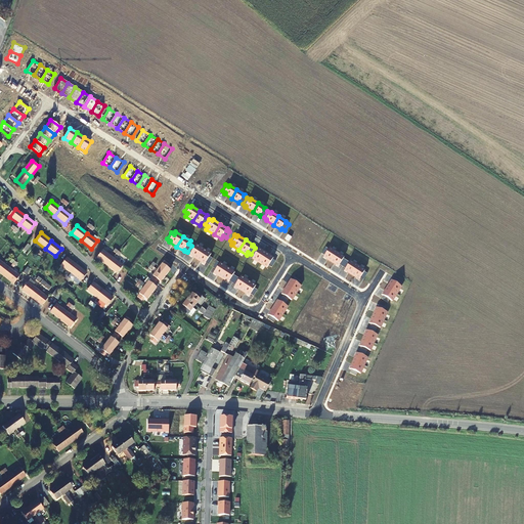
[(190,255),(198,260),(204,250),(197,245),(194,248),(191,246),(187,252),(190,254),(190,255)]
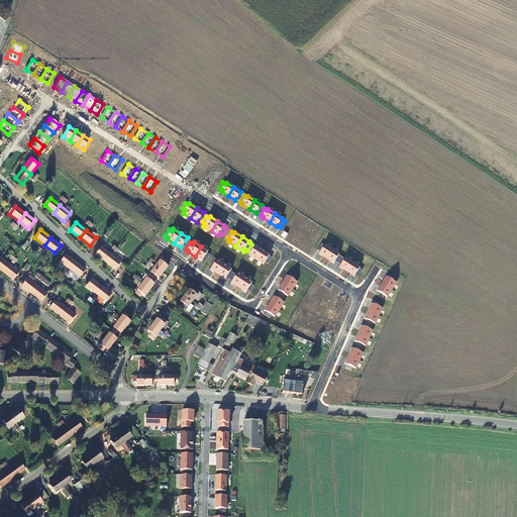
[(256,260),(263,249),(255,245),(254,246),(251,244),(247,250),(250,252),(249,254),(256,260)]
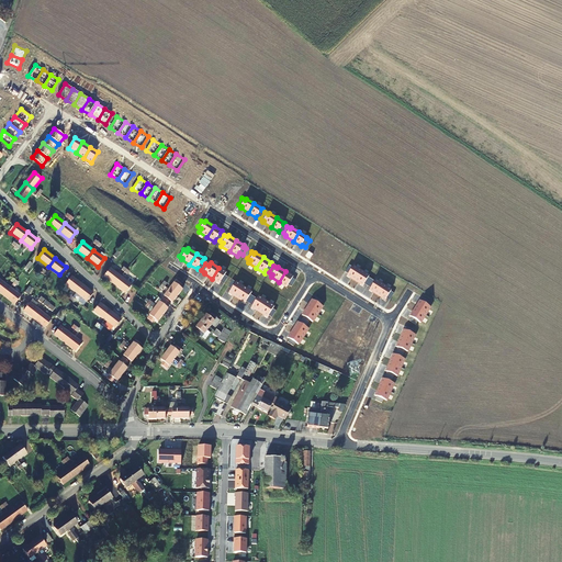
[(347,276),(356,281),(361,271),(353,267),(352,268),(349,266),(345,272),(348,274),(347,276)]
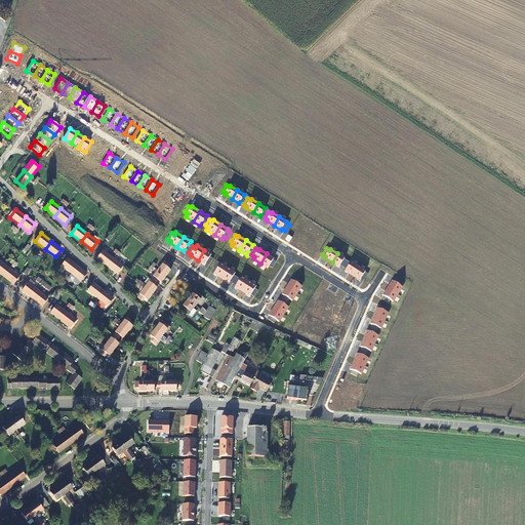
[(107,267),(113,258),(106,253),(104,251),(103,250),(96,258),(107,267)]
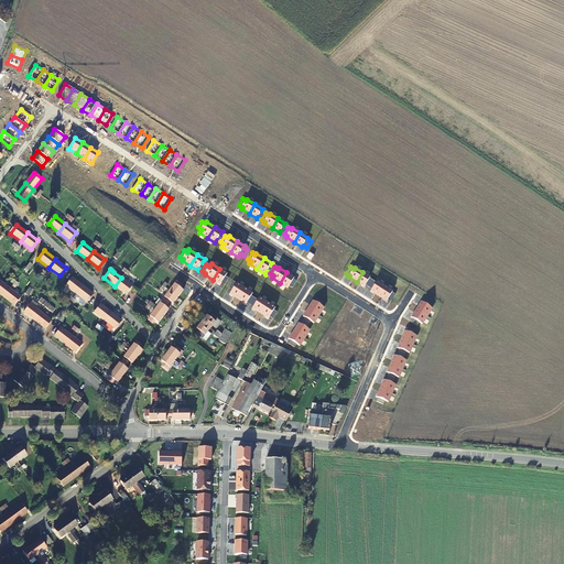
[(219,269),(213,280),(220,284),(221,283),(225,285),(228,279),(226,277),(227,273),(219,269)]
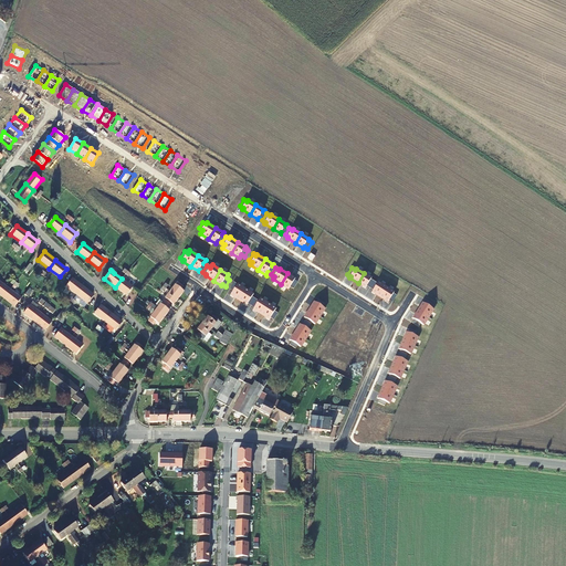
[(281,284),(289,290),(291,286),(294,289),(297,282),(294,280),(295,279),(287,273),(281,284)]
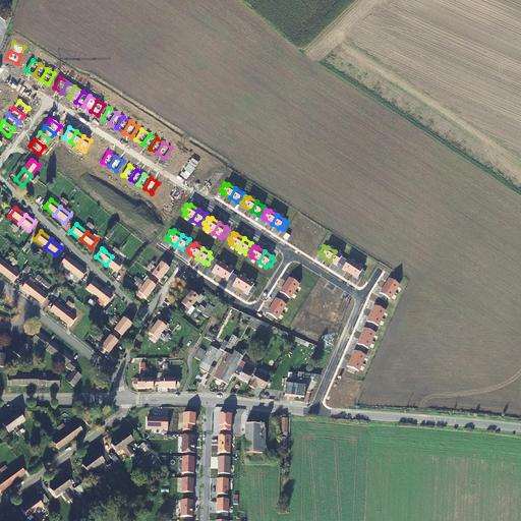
[(342,256),(335,251),(330,261),(337,265),(338,264),(341,266),(344,259),(341,257),(342,256)]
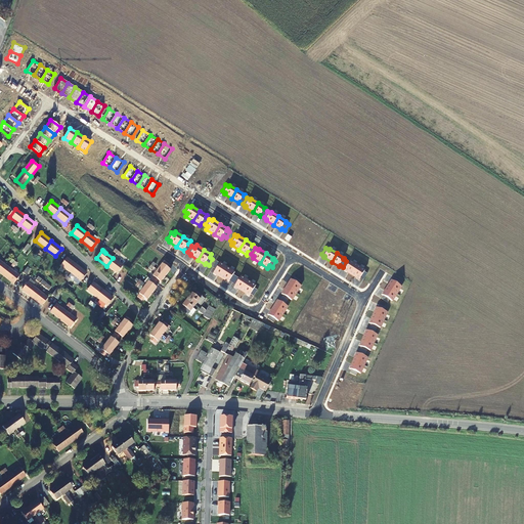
[(71,273),(77,265),(67,258),(61,265),(71,273)]
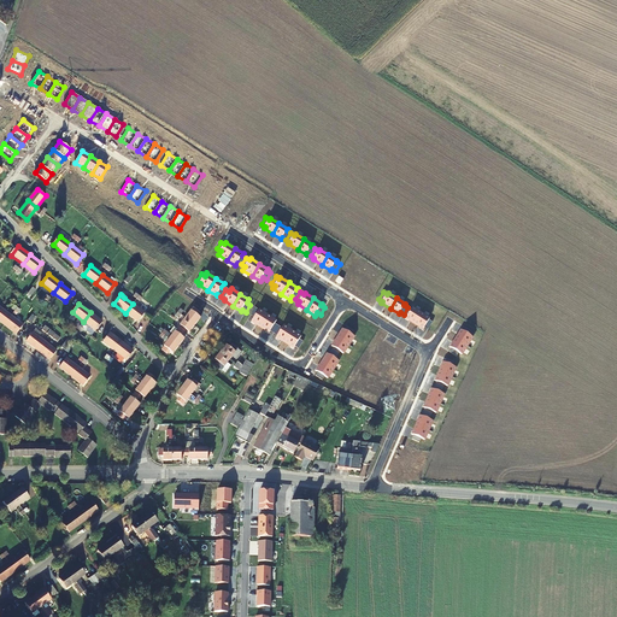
[(133,304),(125,313),(137,322),(145,313),(133,304)]
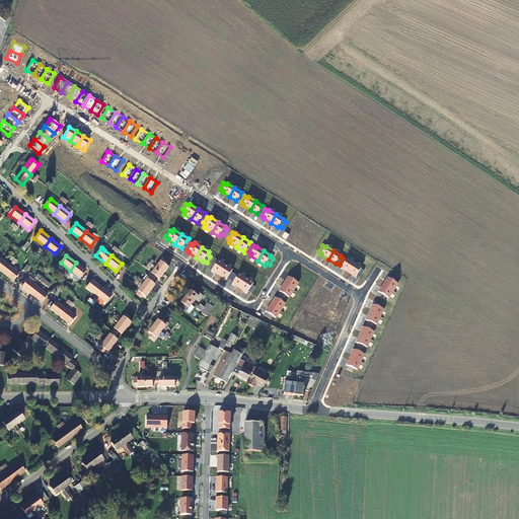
[(0,270),(4,274),(9,266),(0,258),(0,270)]
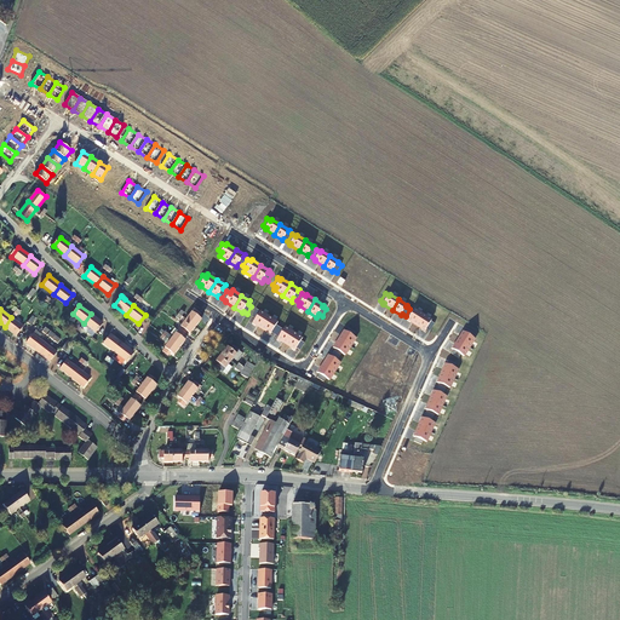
[(423,315),(414,310),(413,311),(409,309),(406,316),(409,319),(408,320),(417,325),(423,315)]
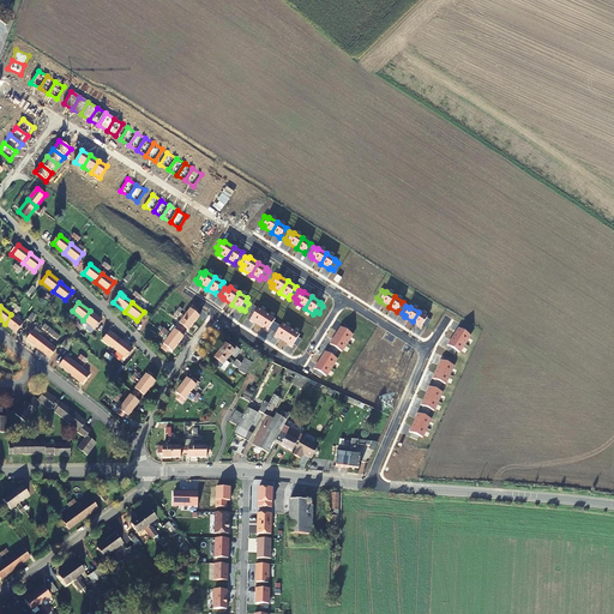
[(185,317),(194,324),(199,317),(196,314),(198,311),(193,307),(185,317)]
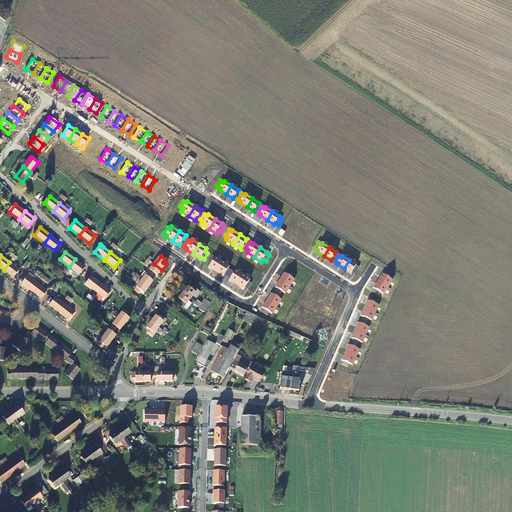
[(209,267),(216,271),(222,262),(215,257),(215,258),(212,256),(208,262),(211,263),(209,267)]
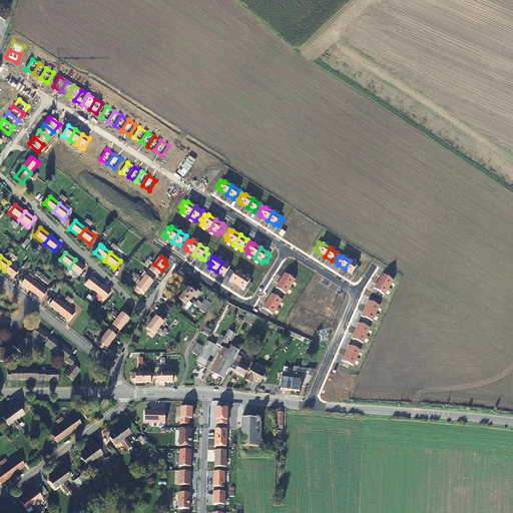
[(75,260),(69,268),(79,276),(85,268),(75,260)]
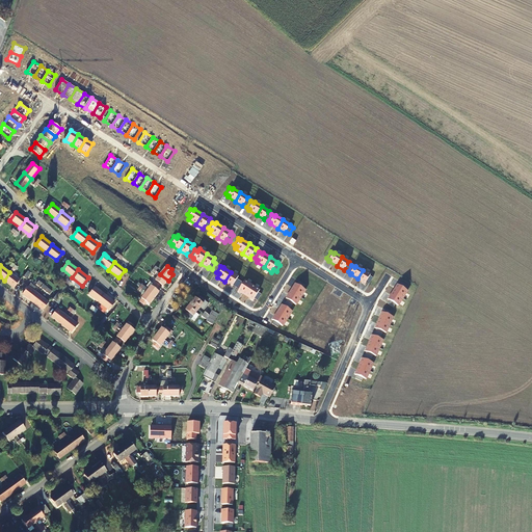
[(370,275),(363,270),(357,278),(365,284),(366,283),(369,285),(373,278),(370,276),(370,275)]
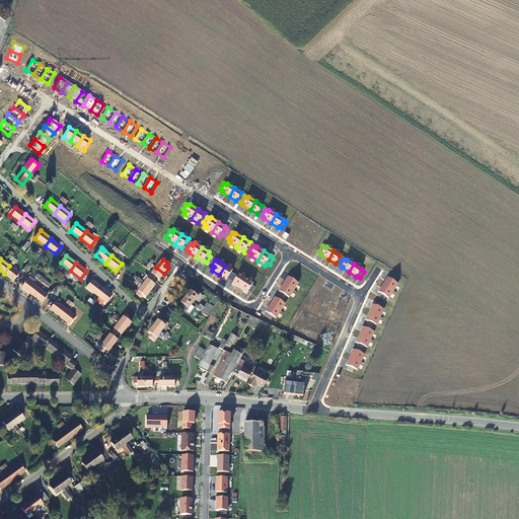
[(9,266),(4,274),(13,281),(19,274),(9,266)]
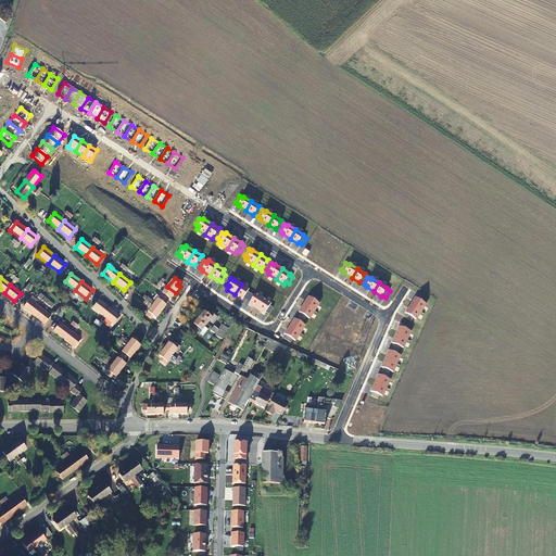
[(241,285),(235,294),(242,300),(243,299),(247,301),(251,294),(248,292),(250,289),(241,285)]
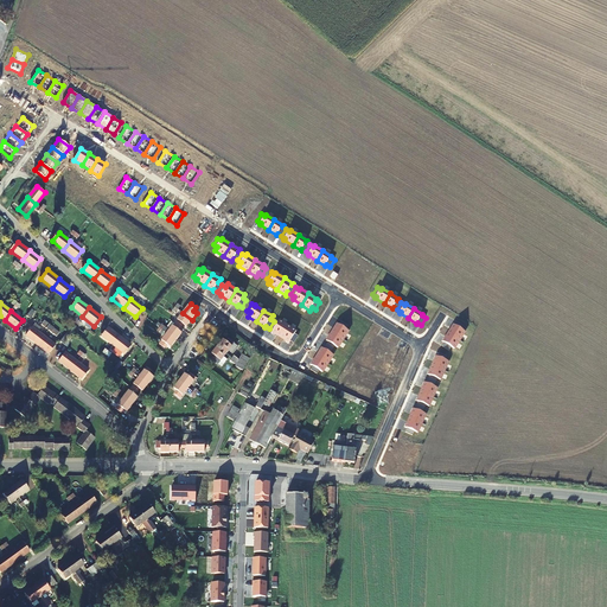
[(174,324),(180,328),(183,325),(186,327),(192,320),(183,313),(174,324)]
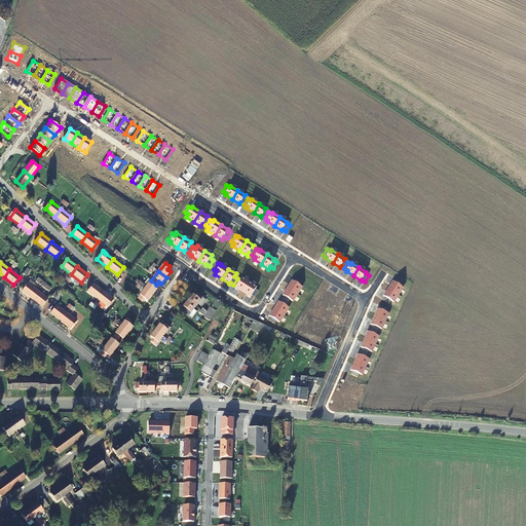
[(250,283),(241,277),(240,280),(237,278),(233,285),(236,286),(235,288),(243,292),(250,283)]
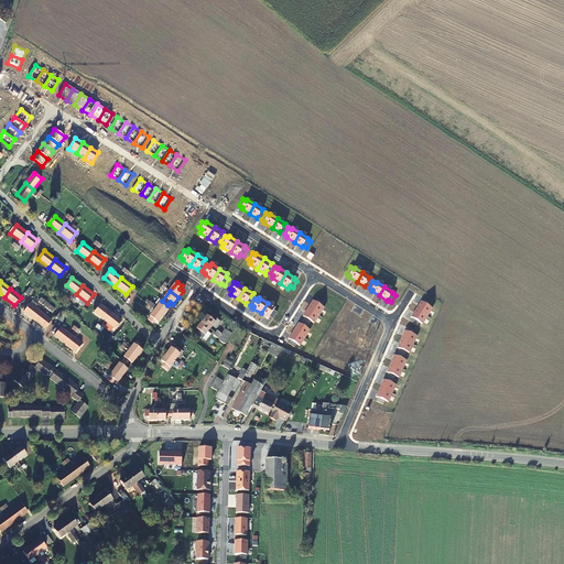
[(313,301),(308,308),(320,315),(324,307),(322,305),(323,303),(317,299),(315,302),(313,301)]
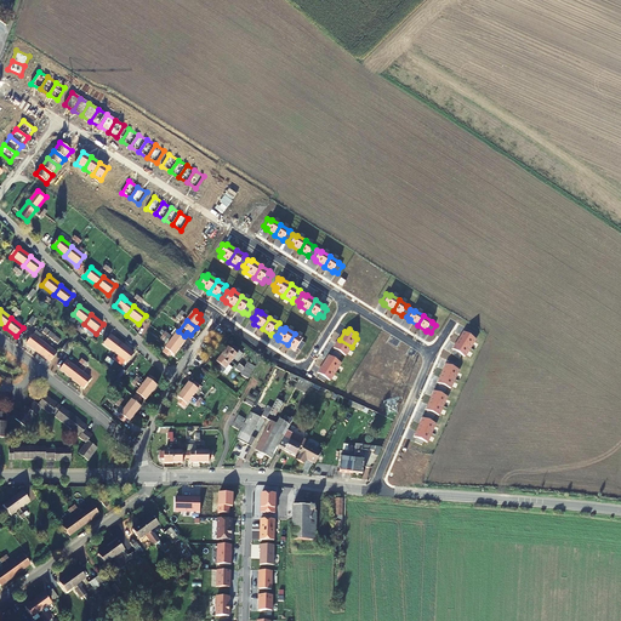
[(465,332),(459,341),(471,348),(476,340),(473,337),(476,334),(468,330),(466,334),(465,332)]
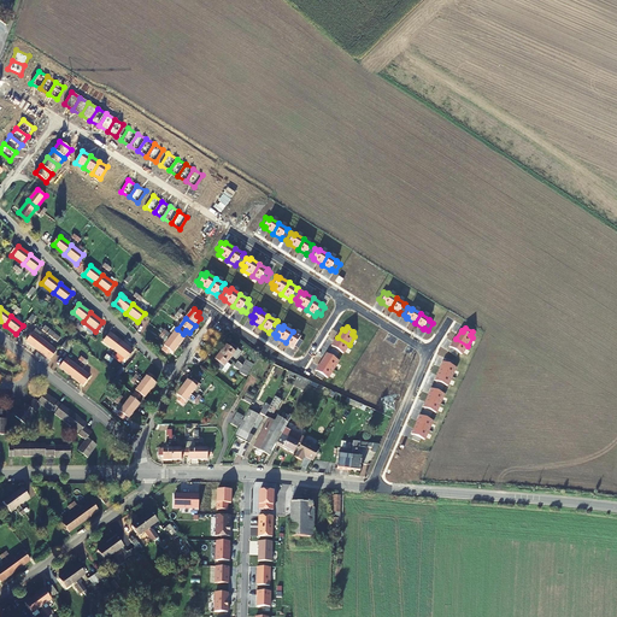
[(37,351),(45,342),(39,338),(41,334),(35,329),(25,342),(37,351)]
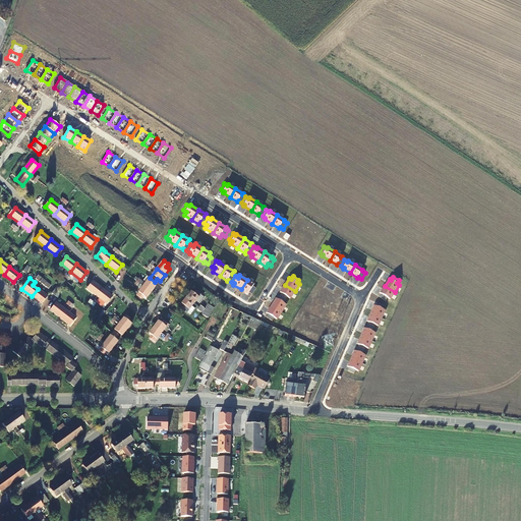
[(143,287),(151,292),(156,287),(153,284),(155,282),(150,278),(143,287)]
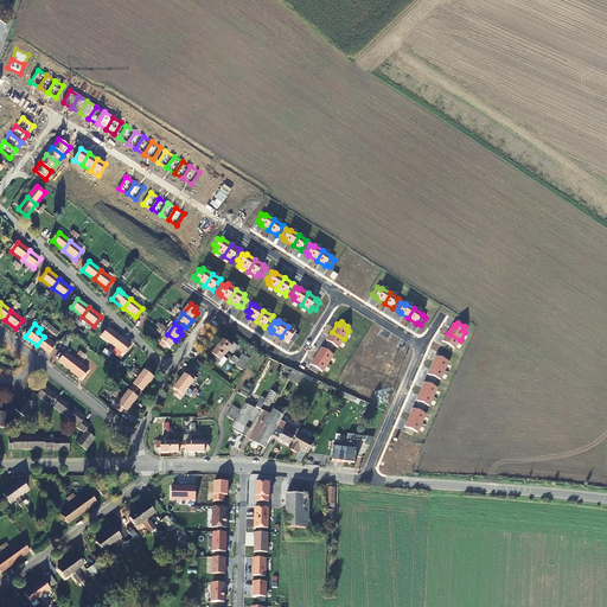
[(296,331),(288,326),(281,337),(289,343),(291,342),(294,343),(298,337),(294,334),(296,331)]
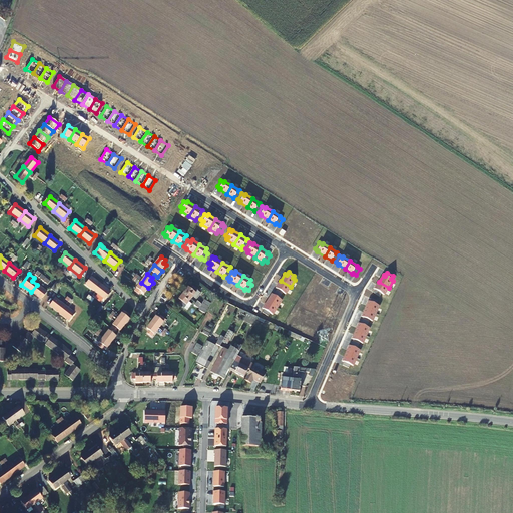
[(95,292),(101,284),(91,277),(85,285),(86,285),(84,288),(88,291),(90,288),(95,292)]
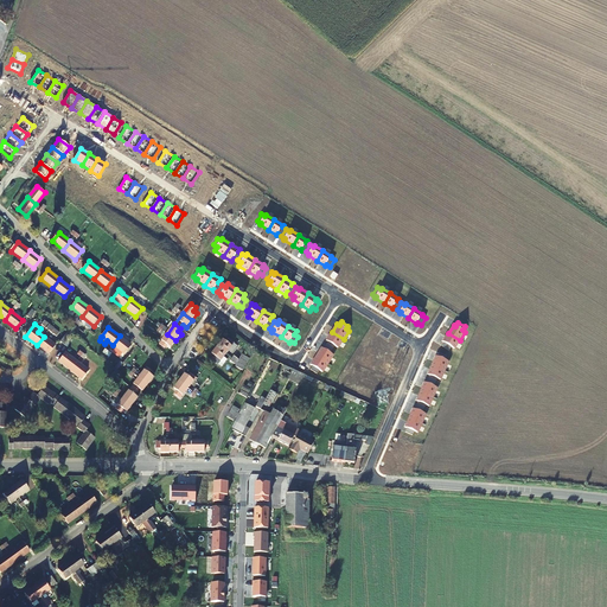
[(344,339),(332,332),(326,340),(328,342),(326,345),(332,350),(334,346),(338,349),(344,339)]
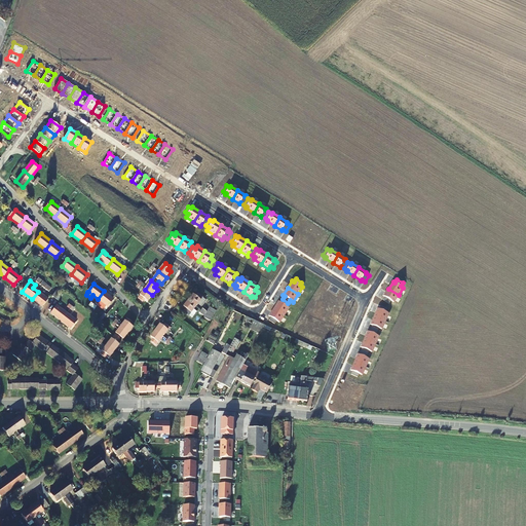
[(399,295),(388,289),(383,296),(385,297),(383,300),(389,304),(391,301),(393,303),(399,295)]
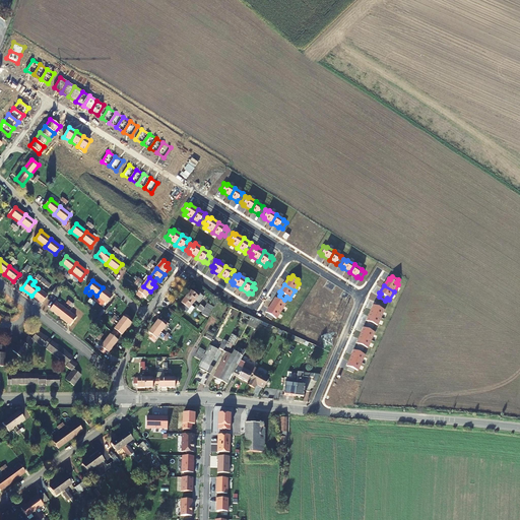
[(56,286),(52,293),(58,298),(63,290),(56,286)]
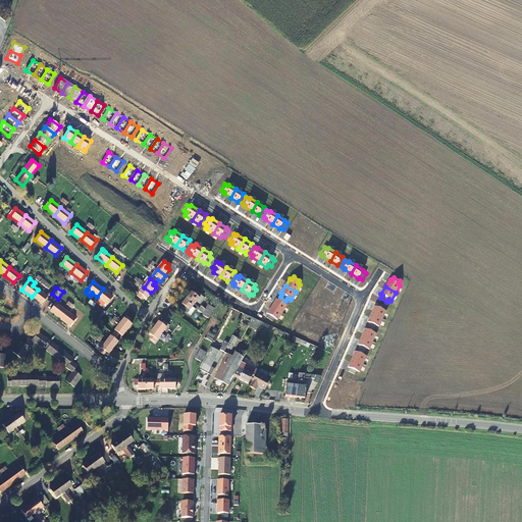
[(151,293),(144,288),(137,296),(142,300),(144,297),(147,299),(151,293)]
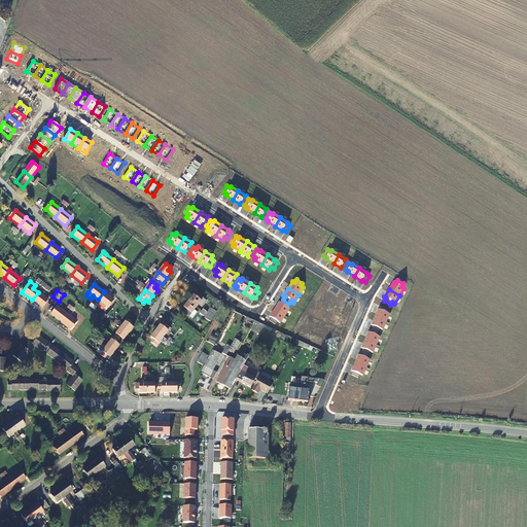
[(104,291),(98,300),(108,308),(114,300),(104,291)]
